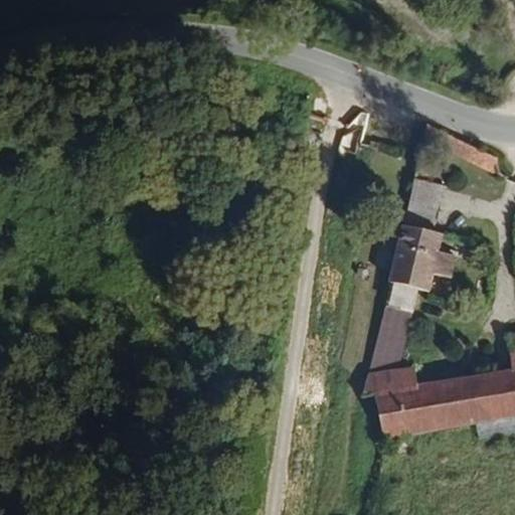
[(433,147),(440,132),(428,128),(422,143),(433,147)]
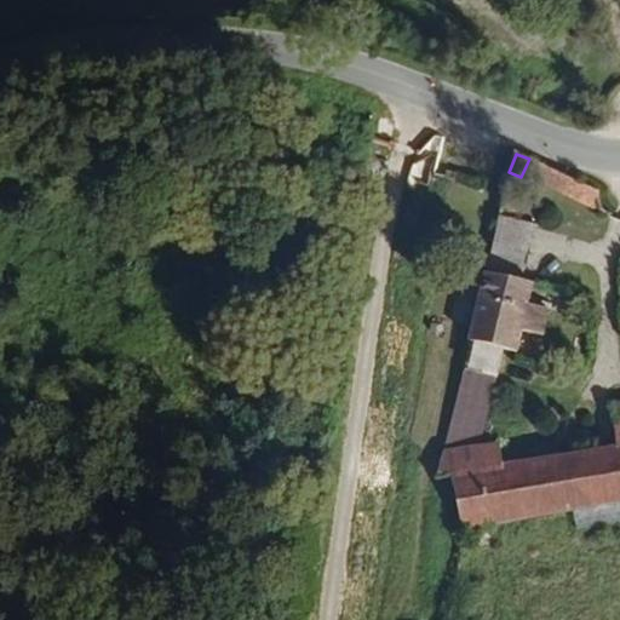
[(592,207),(600,189),(585,183),(578,201),(592,207)]
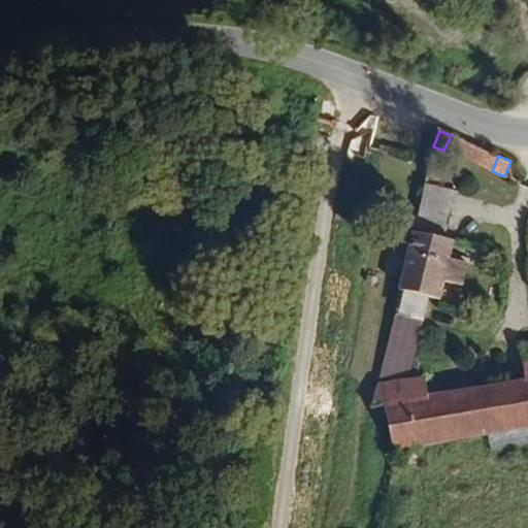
[(414,237),(441,243),(454,190),(426,184),(414,237)]
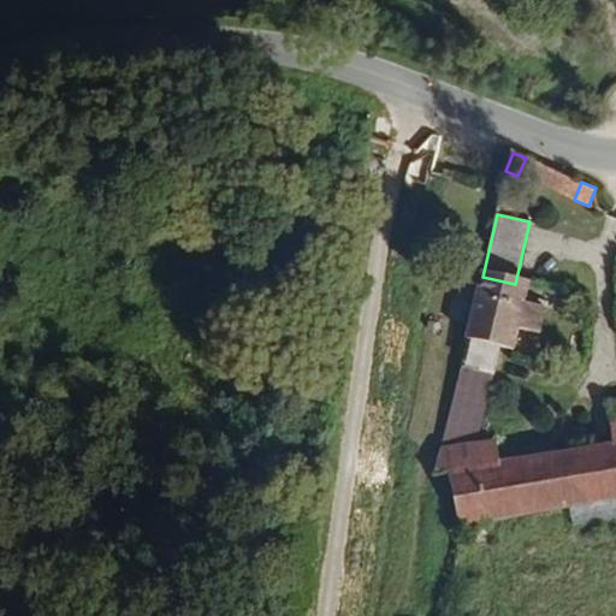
[(540,333),(546,308),(523,303),(528,288),(515,284),(483,277),(468,336),(498,343),(515,348),(520,329),(540,333)]
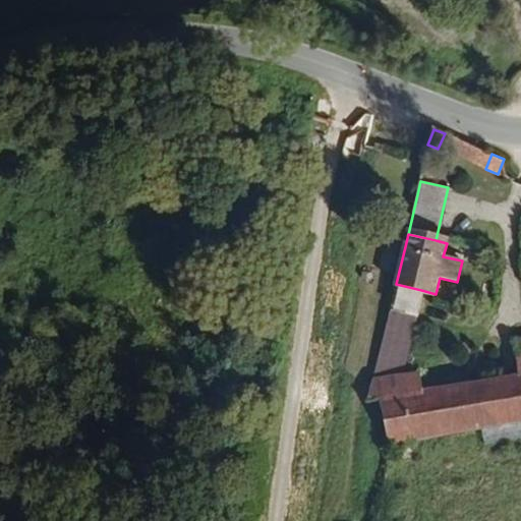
[(416,313),(421,290),(396,284),(391,307),(416,313)]
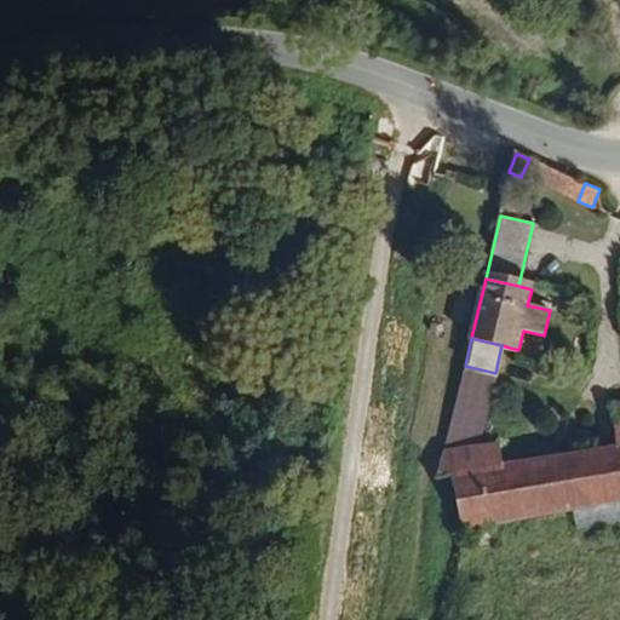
[(478,445),(495,373),(465,366),(443,449),(478,445)]
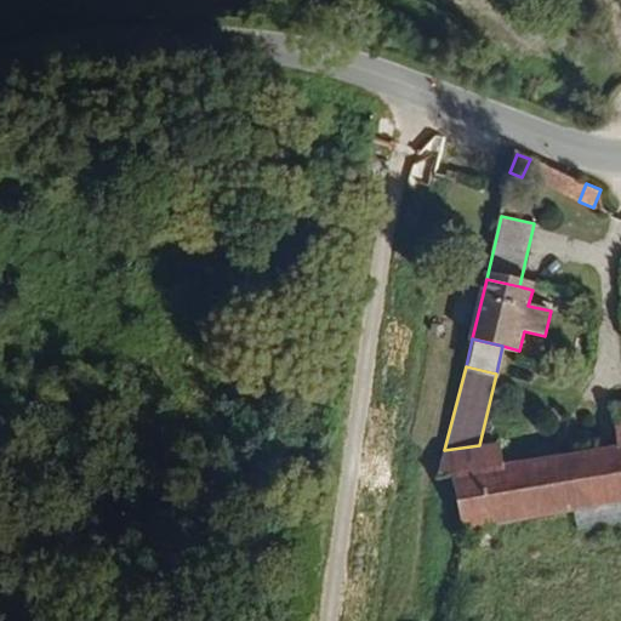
[(620,501),(620,444),(503,463),(499,443),(479,445),(444,450),(437,478),(453,476),(460,523),(620,501)]
